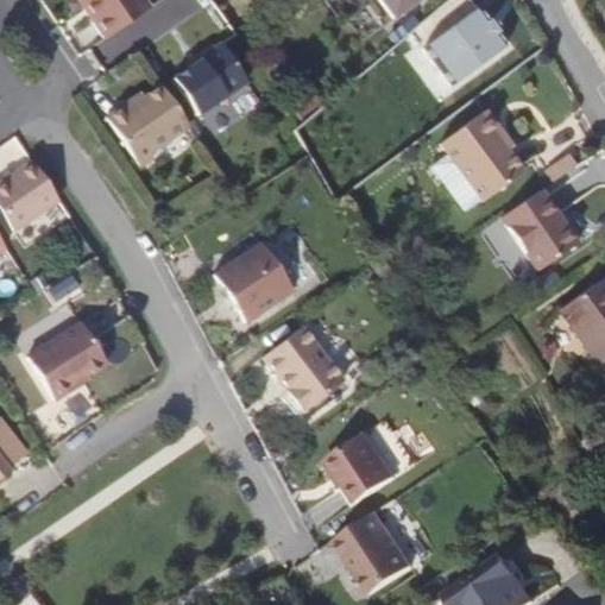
[(82,0),(109,38),(152,8),(146,0),(82,0)]
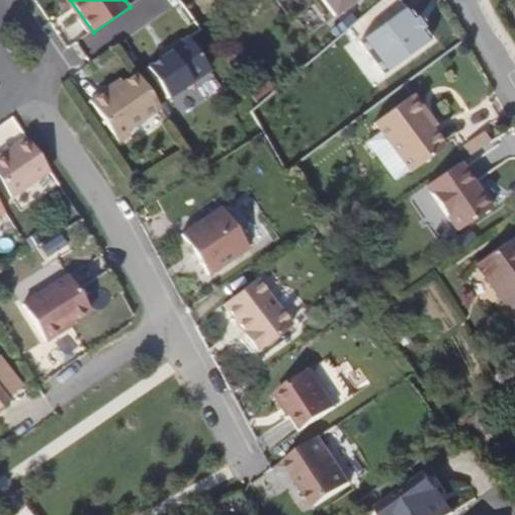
[(327,0),(339,16),(360,0),(327,0)]
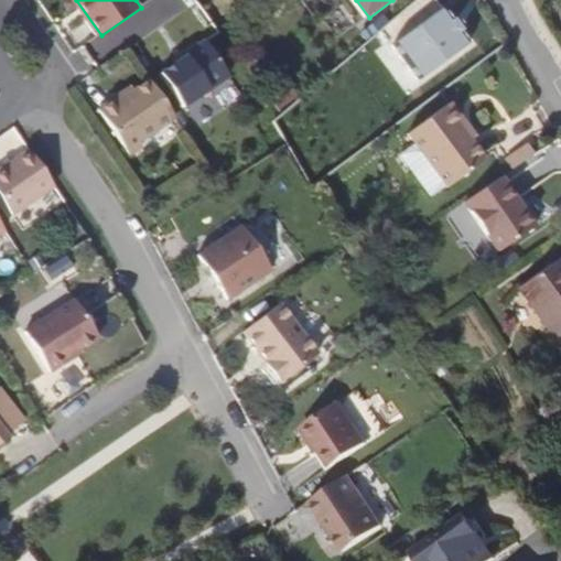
[(418,0),(378,34),(416,84),(465,47),(456,35),(461,32),(452,21),(448,24),(429,0),(418,0)]
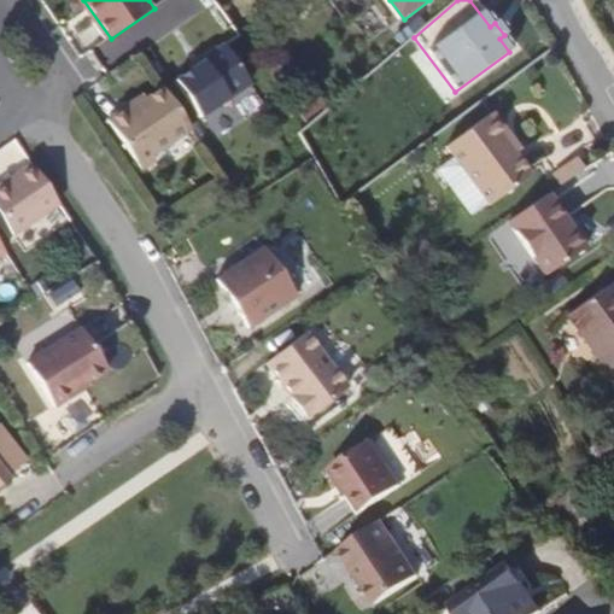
[(206,60),(180,79),(205,116),(255,81),(228,42),(205,58),(206,60)]
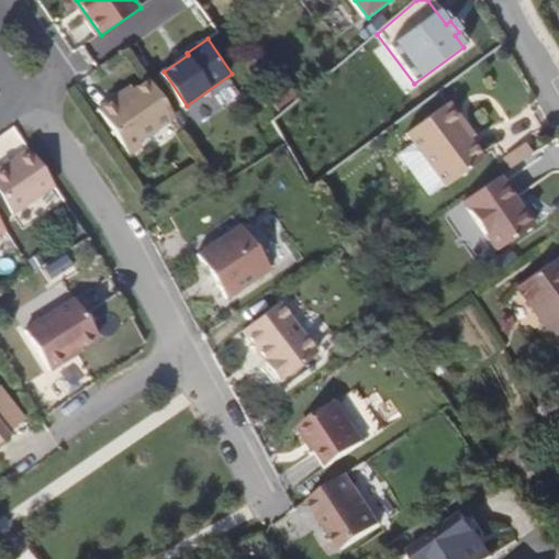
[(178,115),(152,78),(120,100),(118,97),(102,108),(133,153),(145,144),(143,140),(178,115)]
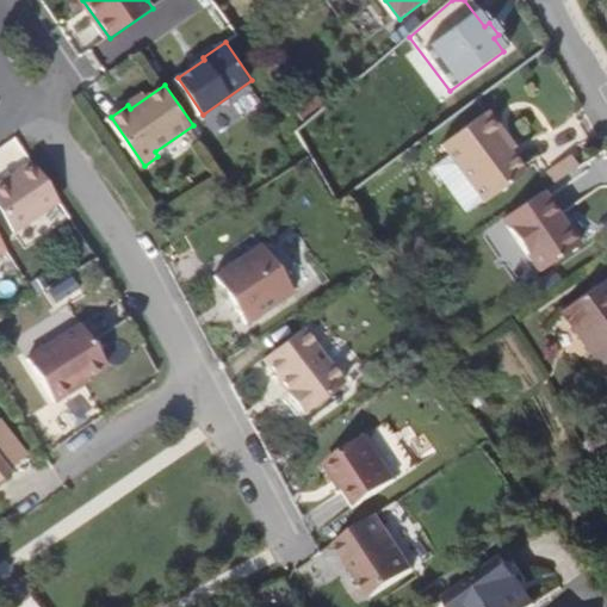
[(487,199),(527,171),(519,159),(507,144),(513,140),(491,110),(446,144),(451,150),(482,193),(487,199)]
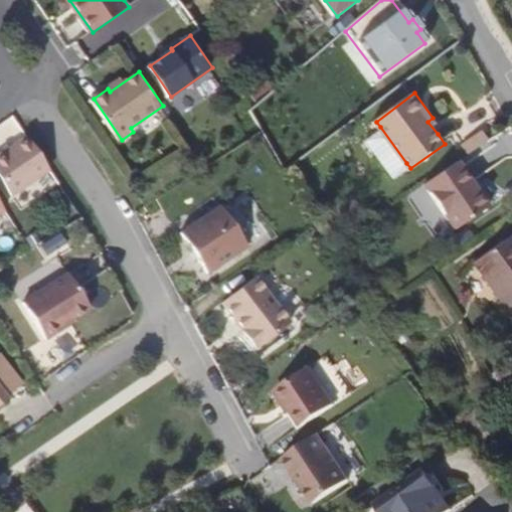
[(428,122),(438,134),(442,130),(433,118),(428,122)]
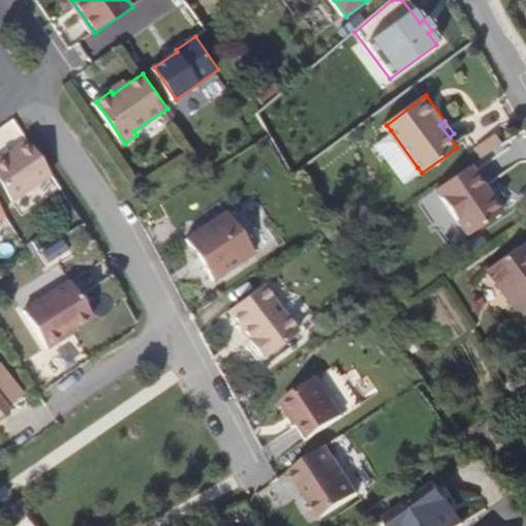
[(418,167),(391,130),(376,141),(403,178),(418,167)]
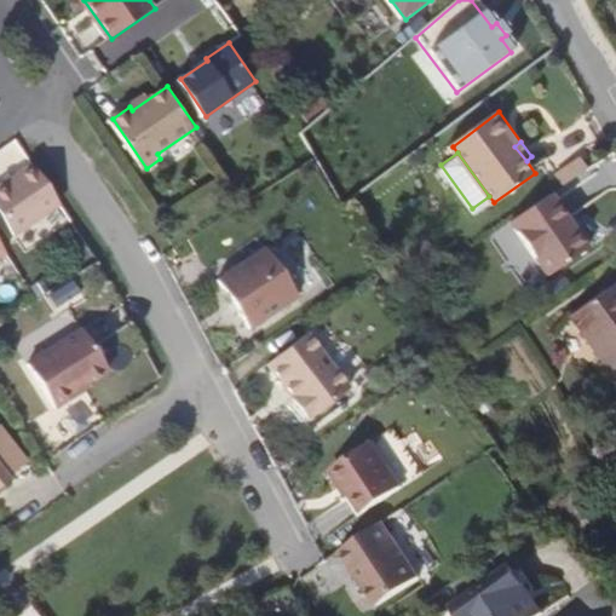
[(64,203),(36,163),(0,188),(0,208),(18,235),(64,203)]
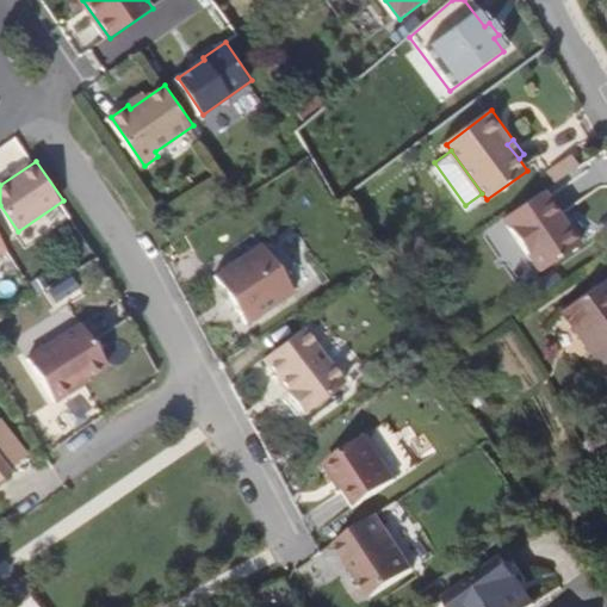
[(506,217),(511,223),(549,197),(544,191),(506,217)]
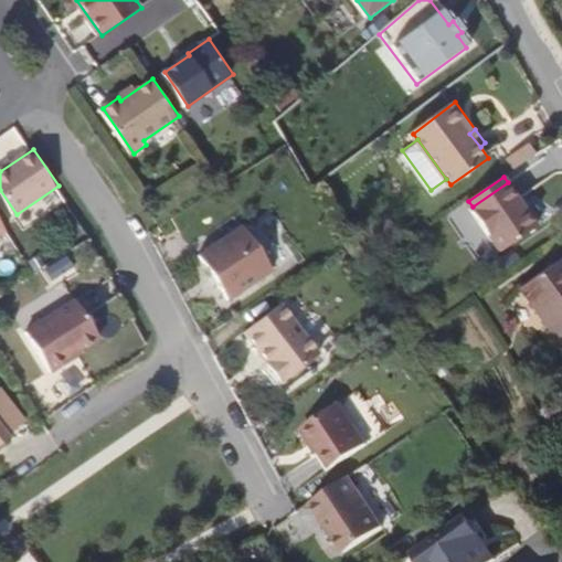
[(508,182),(473,207),(502,250),(538,225),(508,182)]
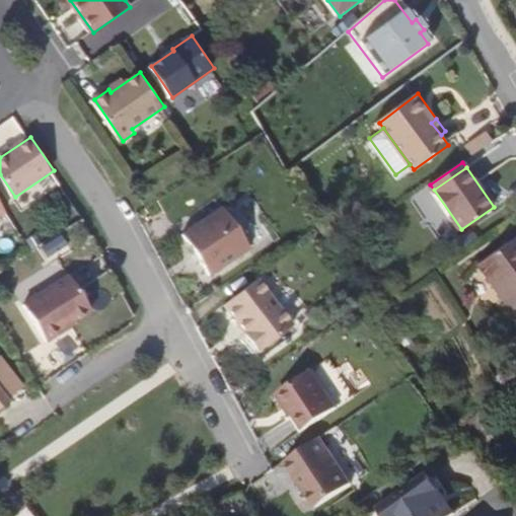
[(186,232),(212,273),(252,246),(240,228),(242,220),(234,207),(226,205),(186,232)]
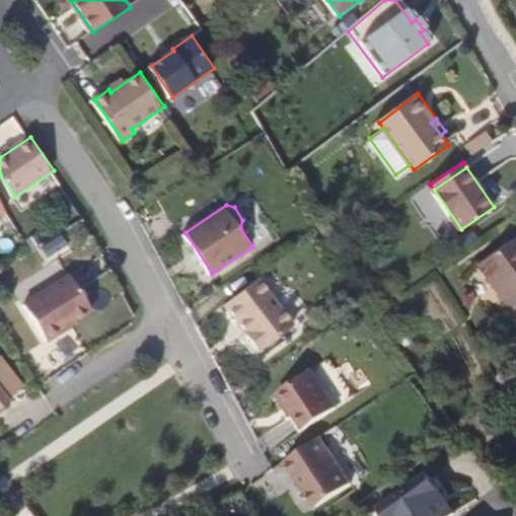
[(515,243),(512,238),(481,261),(514,309),(515,308),(515,243)]
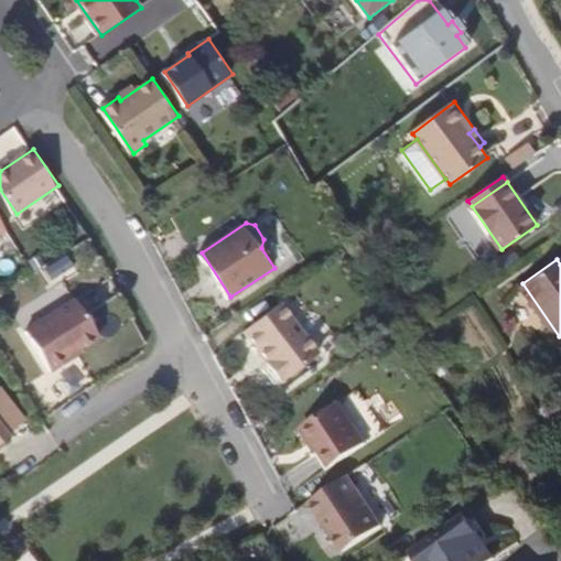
[(291,297),(254,323),(269,343),(274,344),(280,351),(276,355),(272,362),(282,376),(290,375),(328,347),(291,297)]
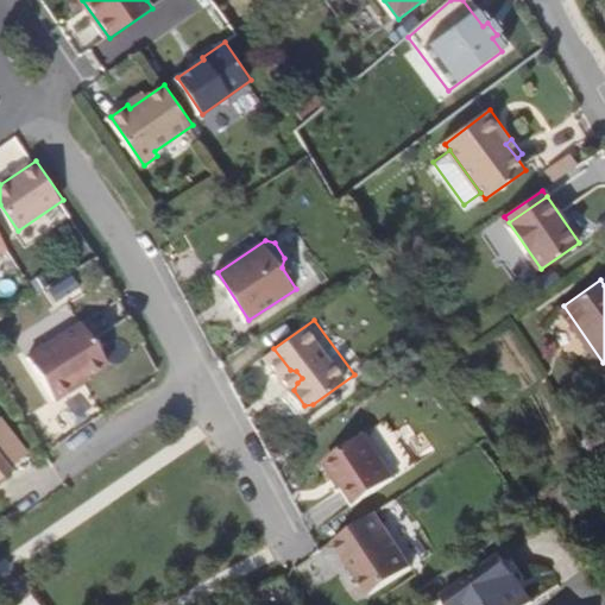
[(31,355),(58,399),(76,388),(74,385),(109,363),(83,322),(31,355)]
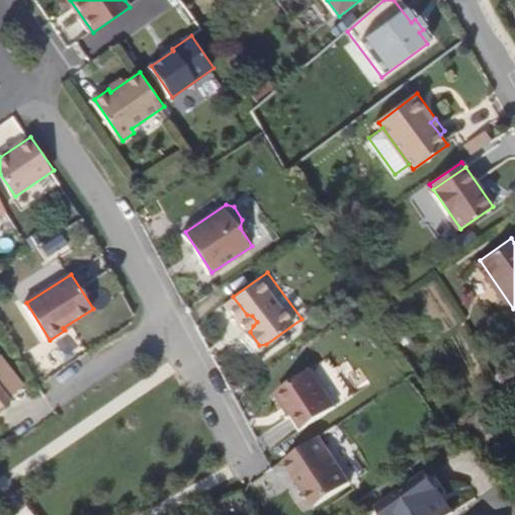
[(0,356),(0,409),(10,402),(8,399),(25,387),(1,355),(0,356)]
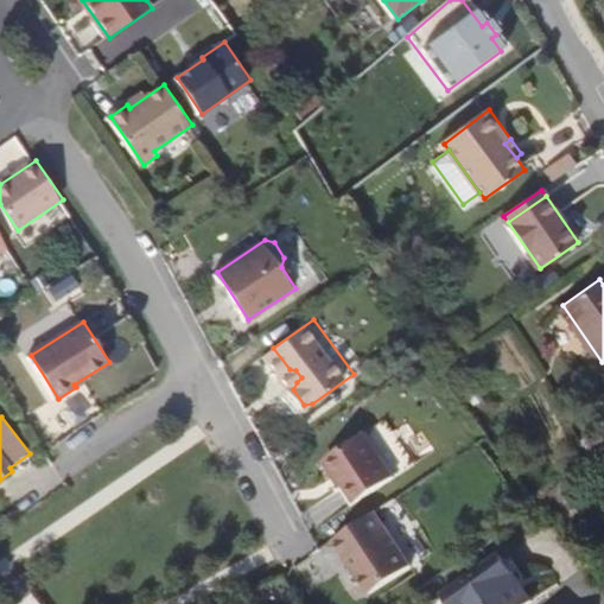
[(370,430),(331,456),(361,500),(400,474),(370,430)]
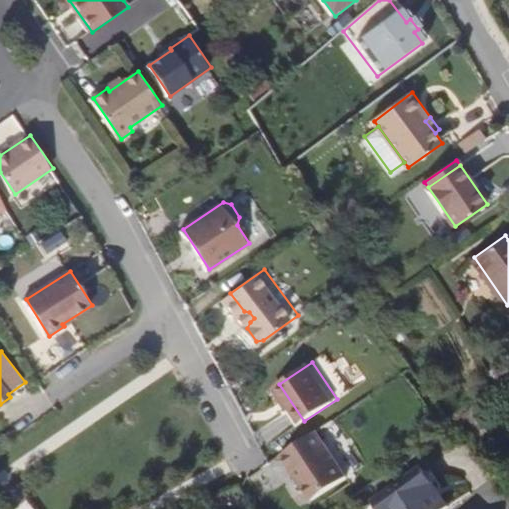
[(319,429),(285,452),(316,498),(350,475),(319,429)]
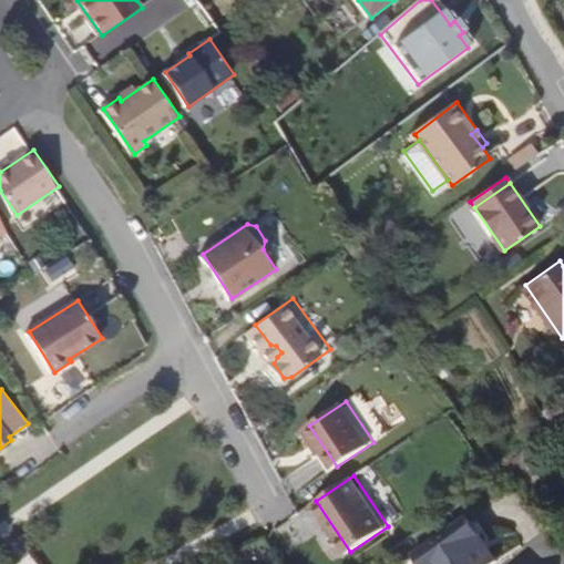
[(474,513),(484,527),(490,524),(480,510),(474,513)]
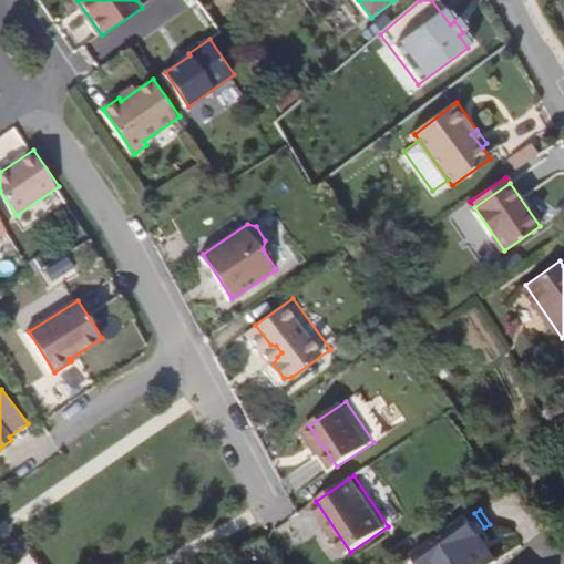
[(419,552),(427,563),(432,563),(484,527),(474,513),(419,552)]
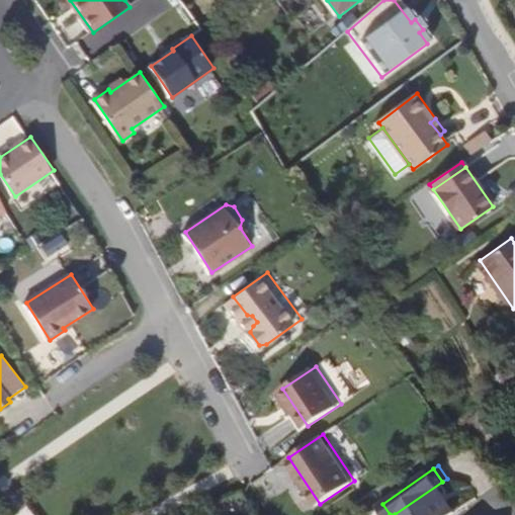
[(442,482),(395,514),(443,514),(457,505),(442,483),(442,482)]
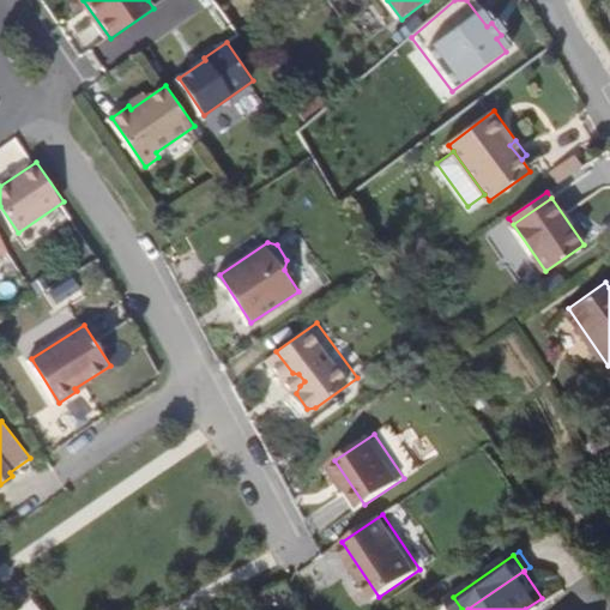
[(542,598),(525,609),(532,609),(545,602),(542,598)]
